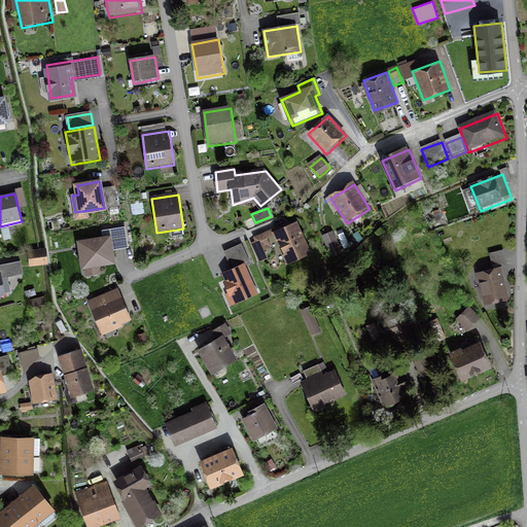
[(313,256),(297,223),(257,242),(264,255),(279,248),(288,268),(313,256)]
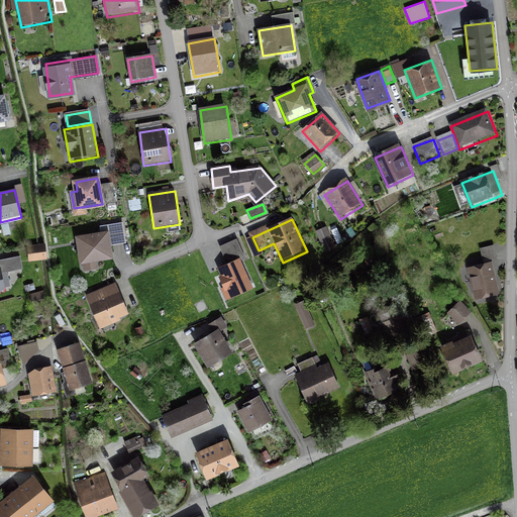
[(102,233),(76,237),(81,264),(110,259),(107,240),(124,237),(121,222),(101,225),(102,233)]
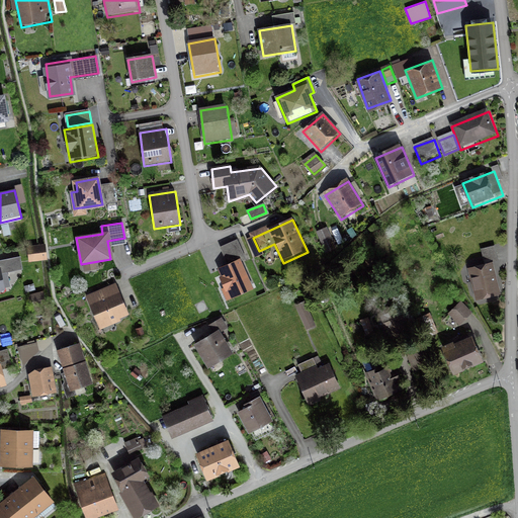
[(328,231),(318,235),(327,255),(337,251),(328,231)]
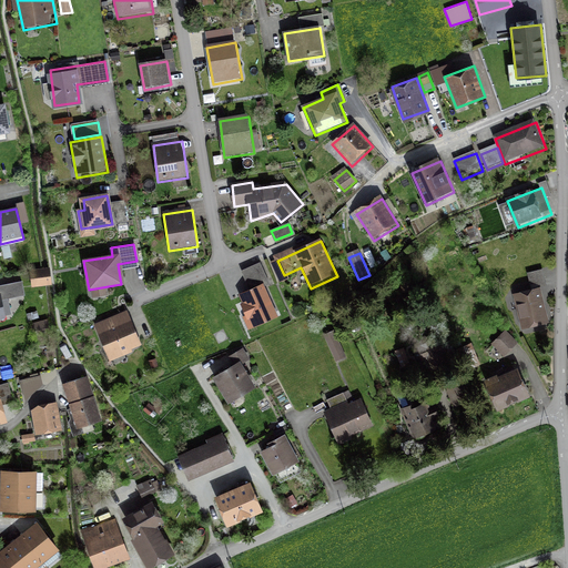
[(541,269),(528,273),(533,287),(546,283),(541,269)]
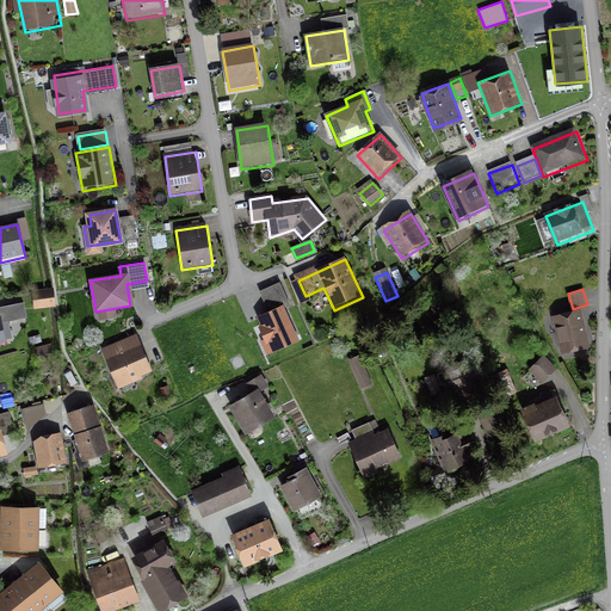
[(34,295),(36,308),(55,304),(51,290),(34,295)]
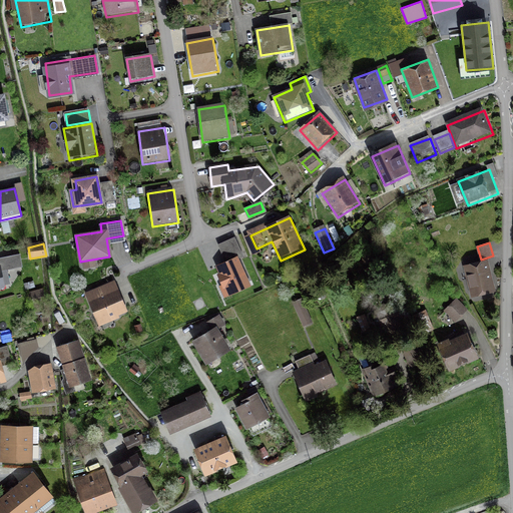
[(236,260),(219,267),(229,292),(246,285),(236,260)]
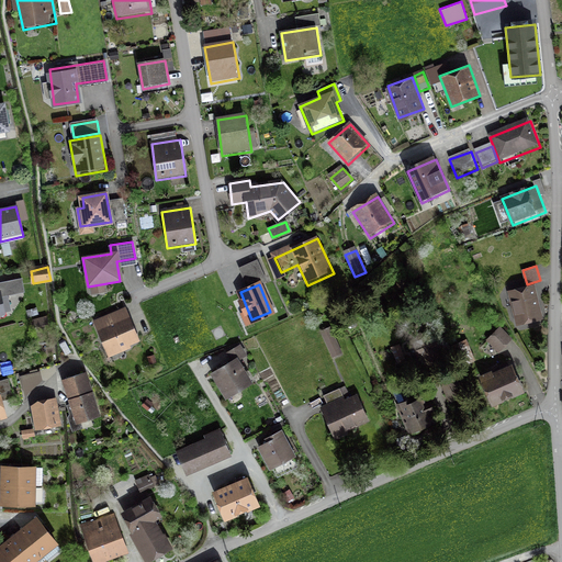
[(535,285),(509,292),(517,326),(543,321),(535,285)]
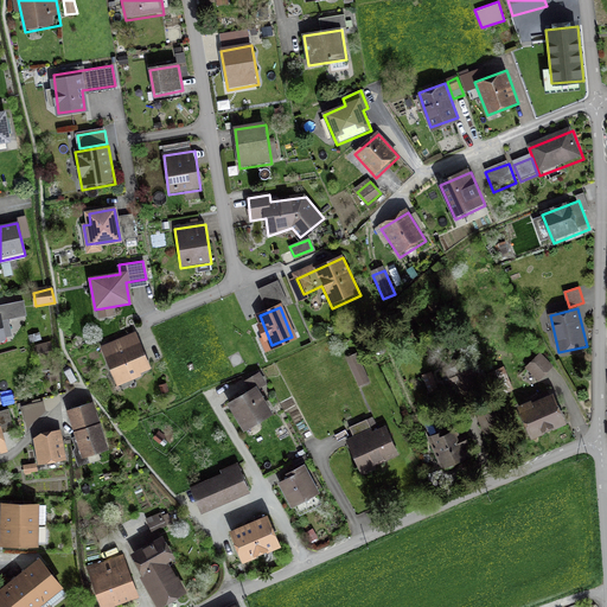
[(138,334),(102,349),(119,387),(153,371),(138,334)]
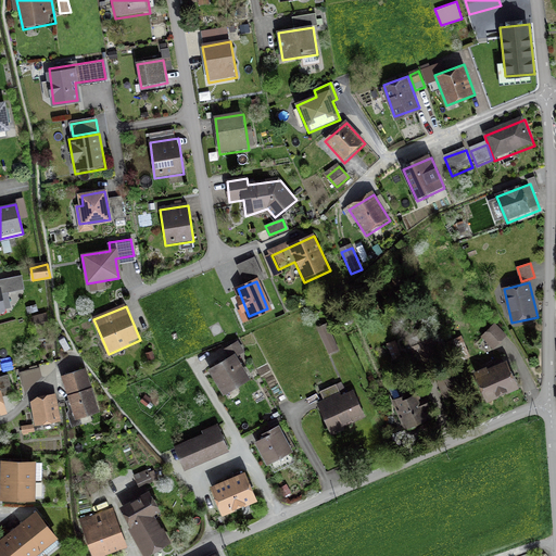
[(327,326),(318,329),(331,355),(340,351),(327,326)]
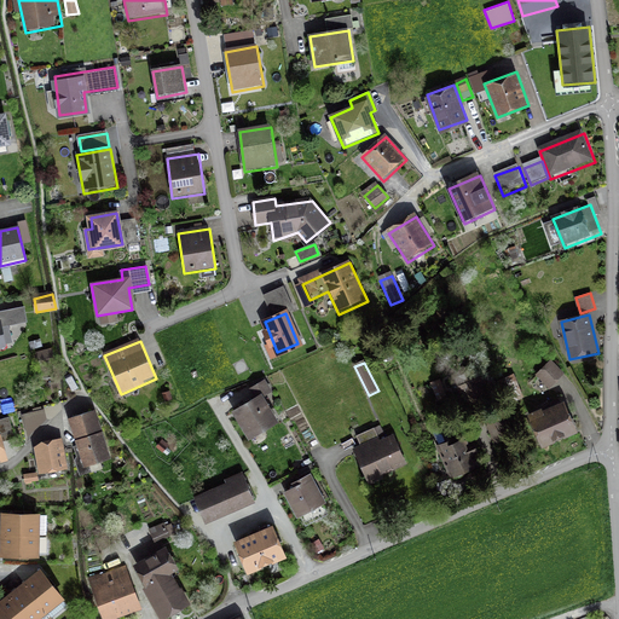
[(553,363),(538,377),(551,391),(566,375),(553,363)]
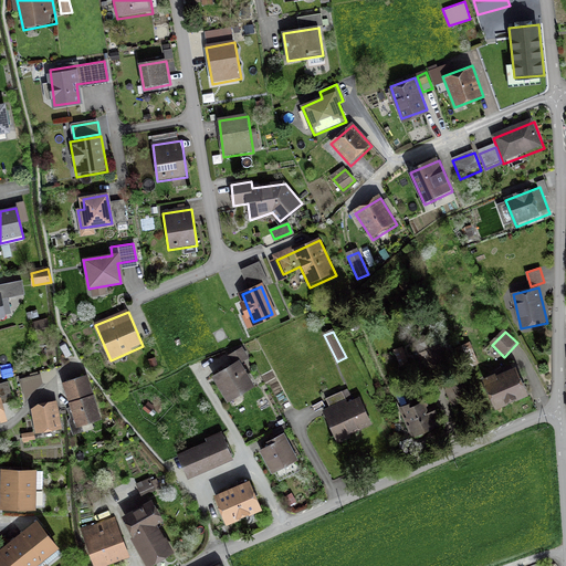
[(440,334),(416,343),(429,380),(453,371),(440,334)]
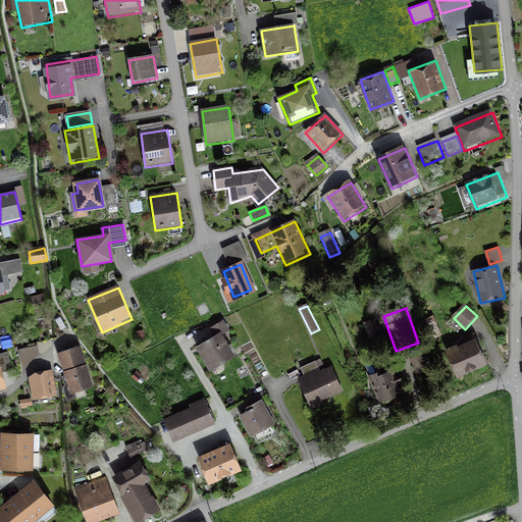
[(435,316),(425,320),(432,336),(442,332),(435,316)]
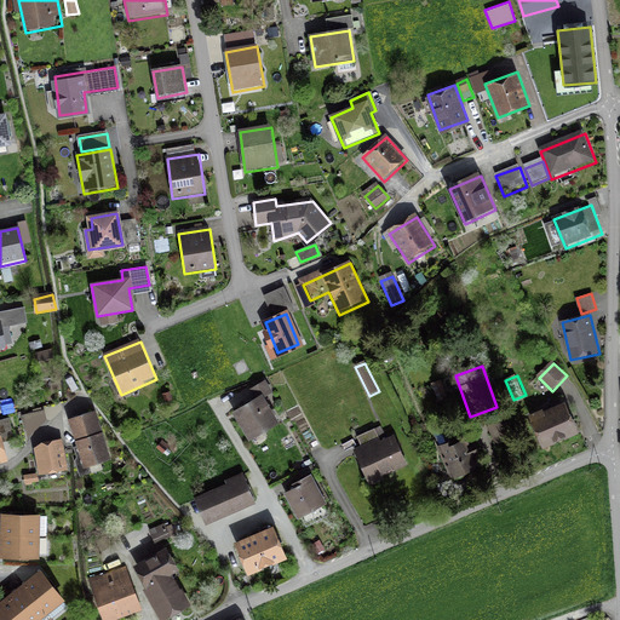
[(441,379),(430,383),(437,401),(448,397),(441,379)]
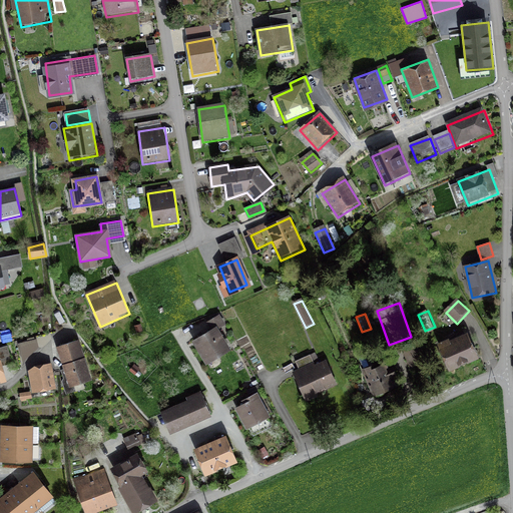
[(217,330),(193,343),(206,368),(230,354),(217,330)]
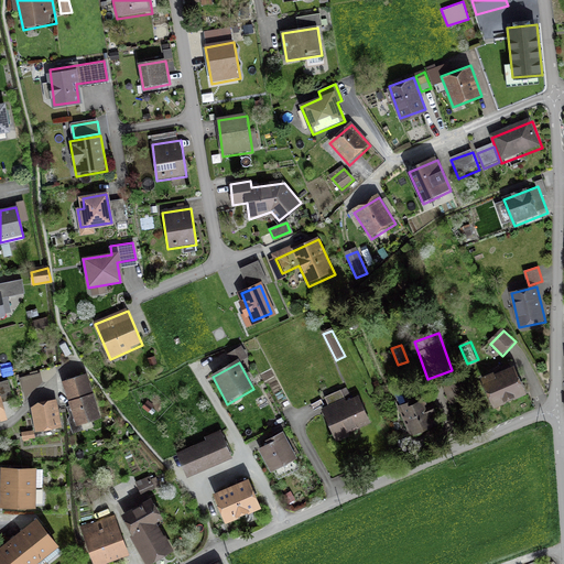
[(516,366),(483,378),(495,408),(528,396),(516,366)]
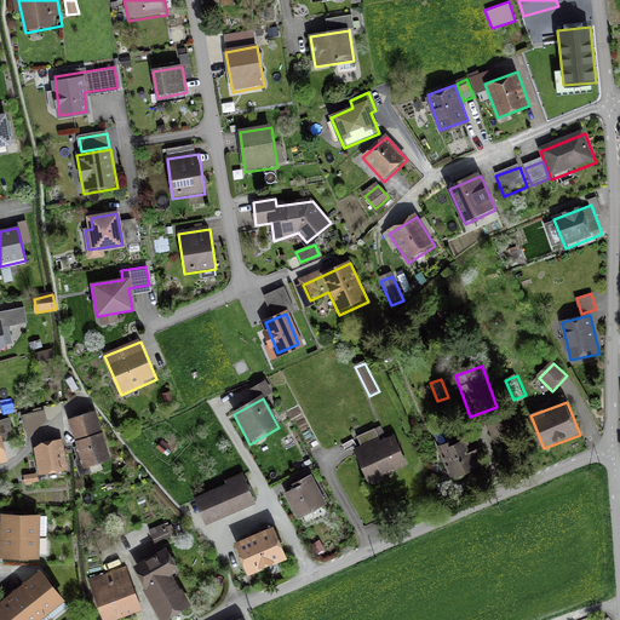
[(42,407),(23,414),(27,434),(46,418),(42,407)]
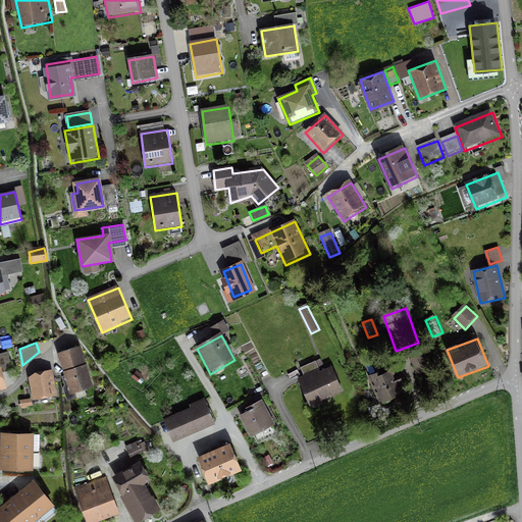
[(80,348),(58,355),(71,396),(92,389),(80,348)]
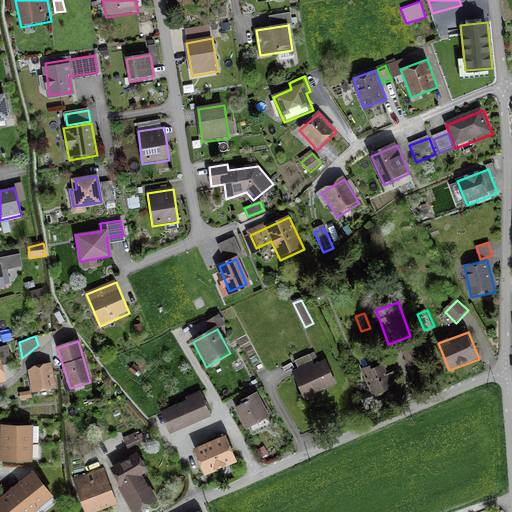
[(414,346),(402,351),(409,369),(422,364),(414,346)]
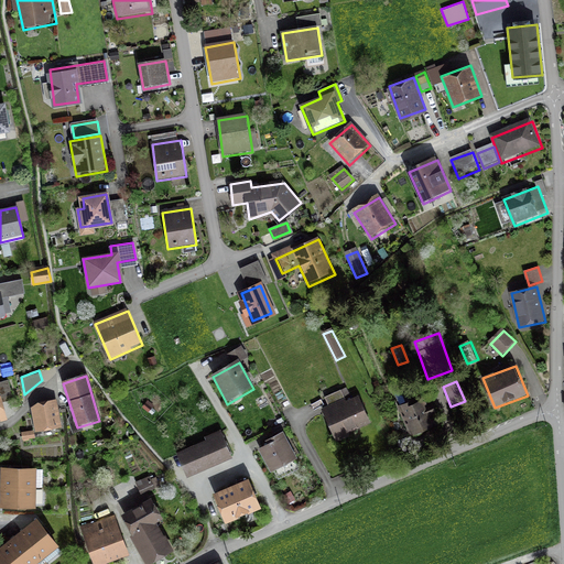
[(413,387),(396,394),(414,437),(438,426),(426,399),(420,401),(413,387)]
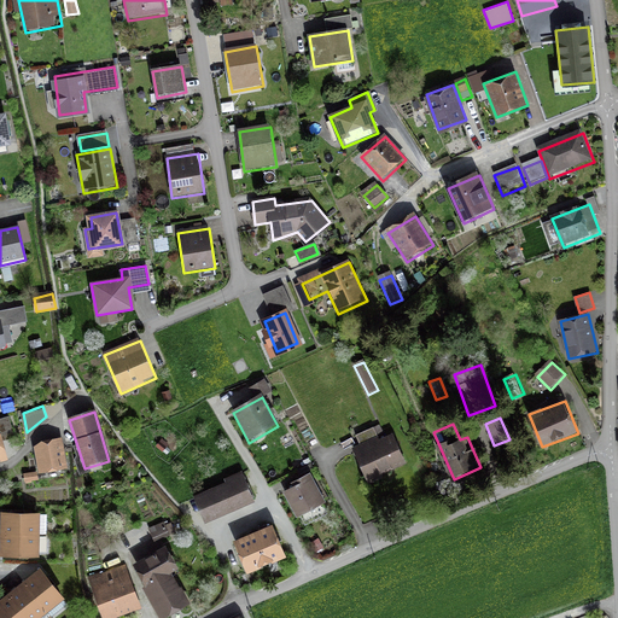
[(394,433),(355,452),(371,484),(409,466),(394,433)]
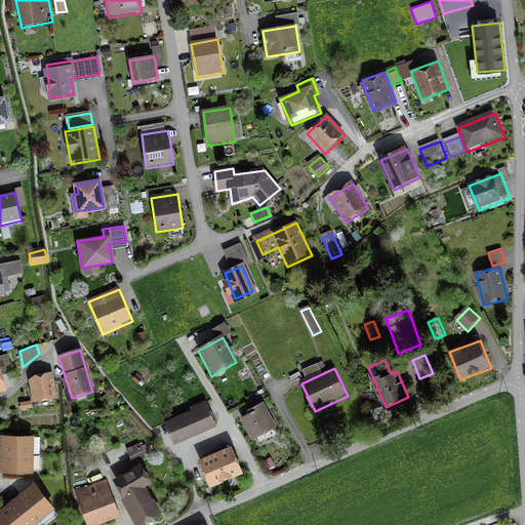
[(32,377),(37,399),(53,396),(48,374),(32,377)]
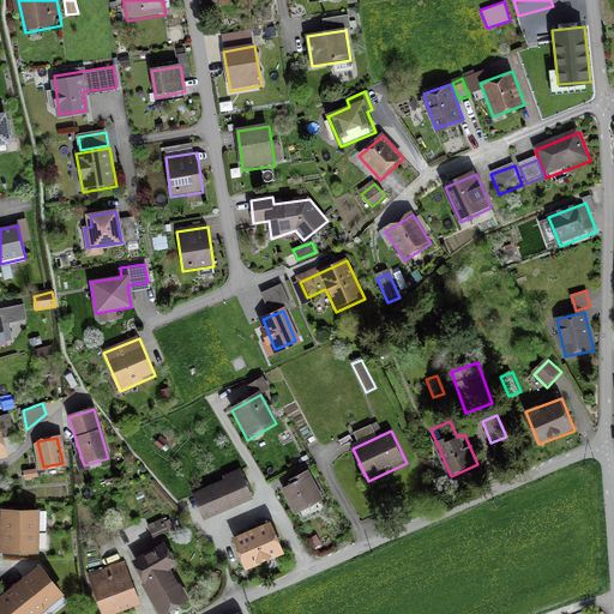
[(312,461),(295,468),(299,476),(315,468),(312,461)]
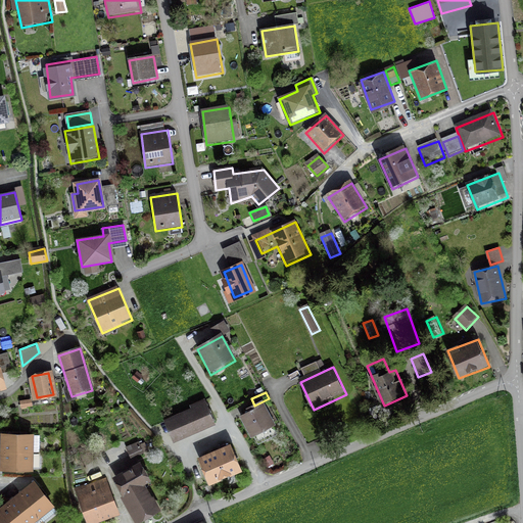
[(167,422),(175,438),(211,421),(203,405),(167,422)]
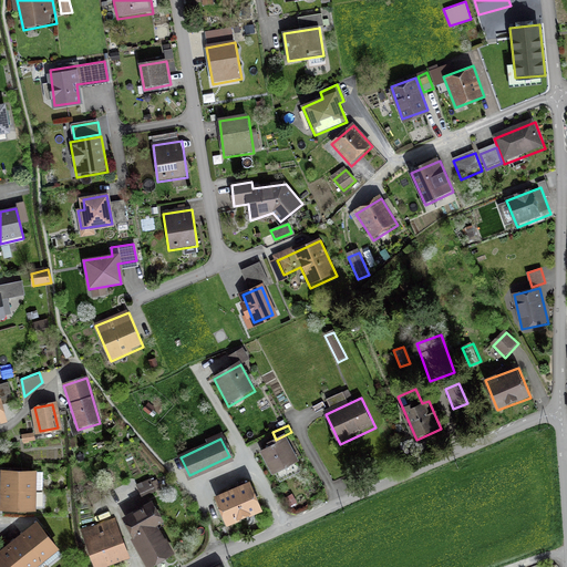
[(287,440),(261,454),(274,477),(300,463),(287,440)]
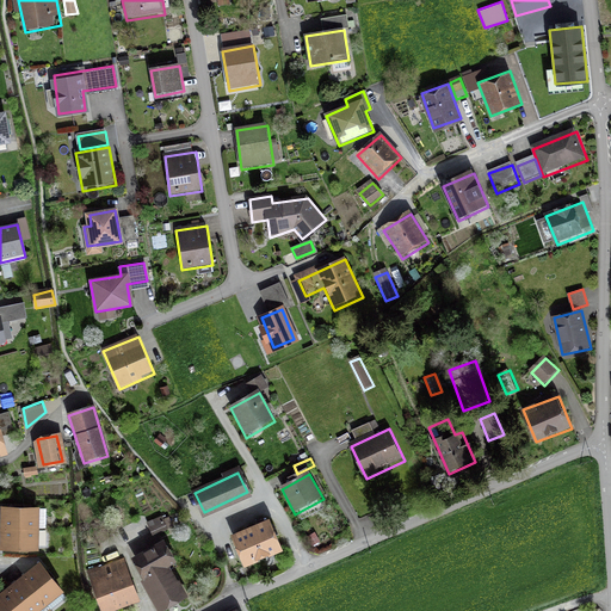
[(4,518),(5,526),(5,538),(5,549),(36,548),(35,526),(35,507),(4,508),(4,518)]
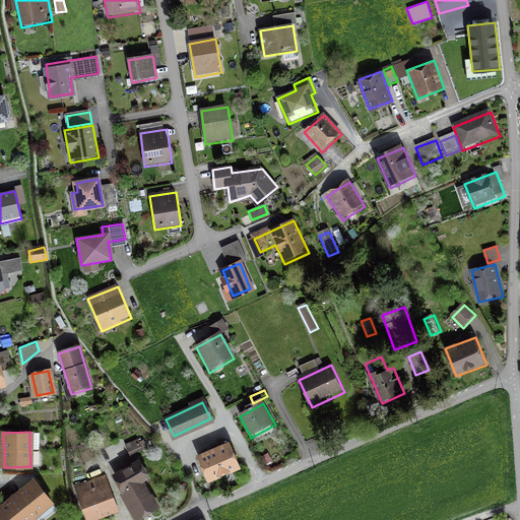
[(138,442),(127,446),(129,454),(141,450),(138,442)]
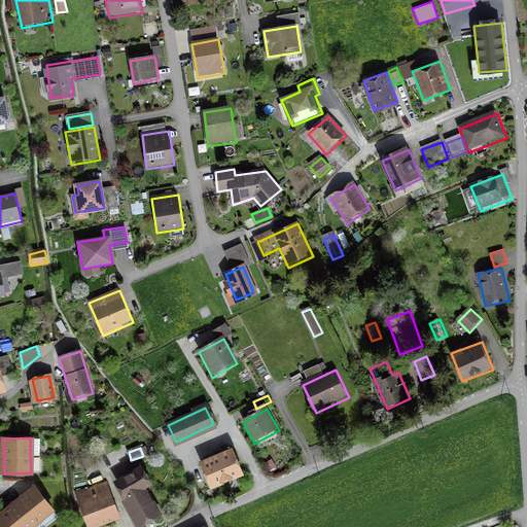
[(234,450),(202,463),(212,491),(245,478),(234,450)]
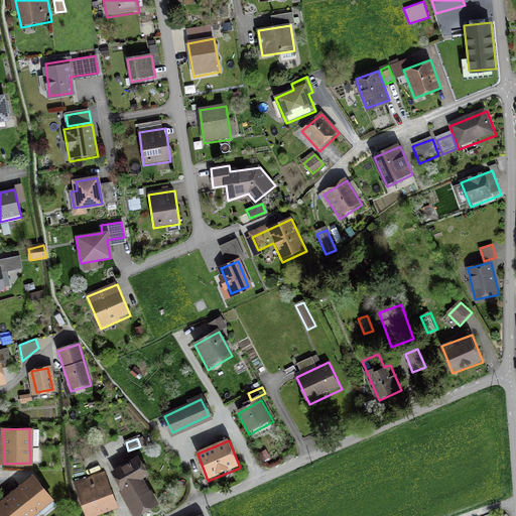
[(141,459),(112,475),(134,515),(140,515),(158,506),(144,481),(151,477),(141,459)]
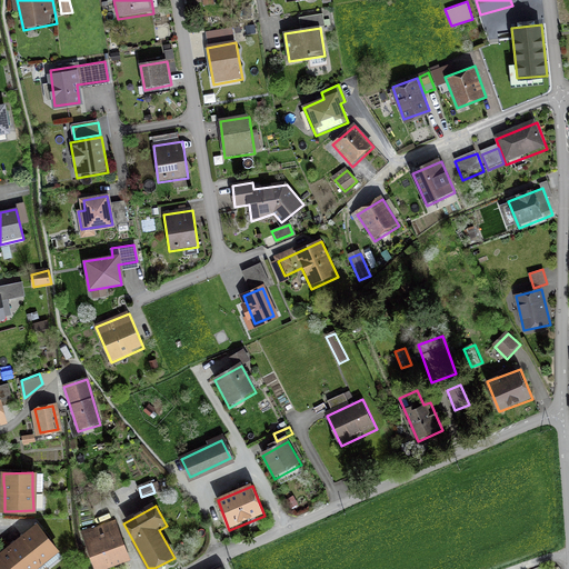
[(117,523),(83,536),(93,568),(111,568),(130,562),(117,523)]
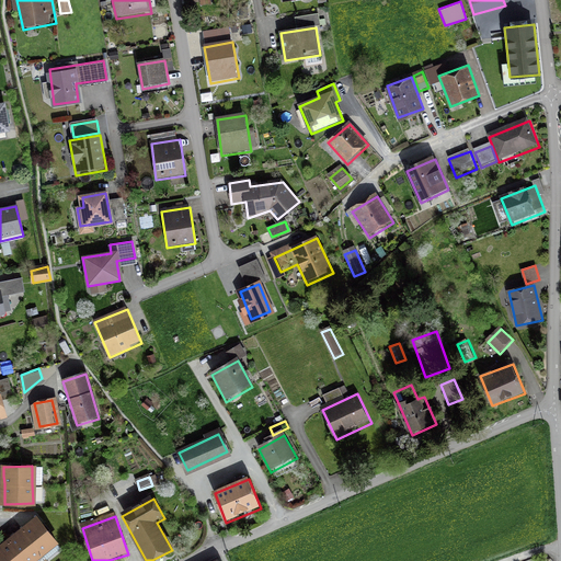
[(0,559),(1,560),(27,560),(41,551),(55,540),(37,518),(30,524),(23,529),(15,536),(9,541),(1,547),(0,548),(0,559)]
